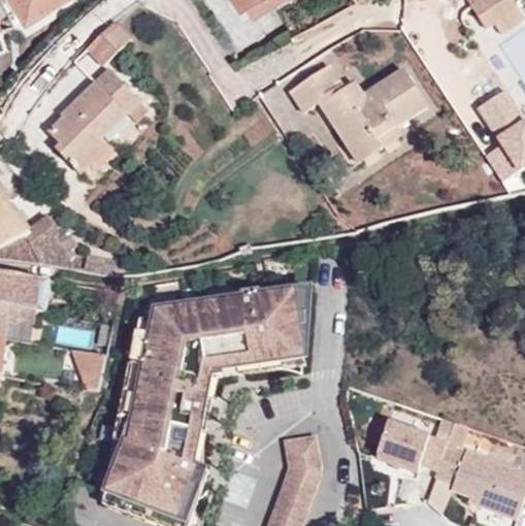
[(10,0),(23,18),(52,0),(10,0)]
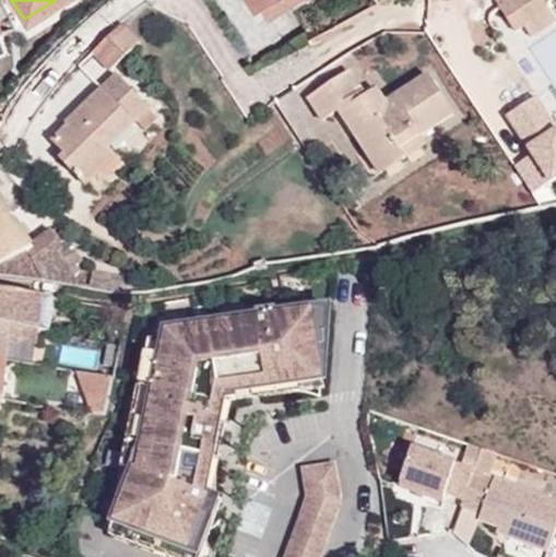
[(262,0),(258,3),(265,13),(284,0),(262,0)]
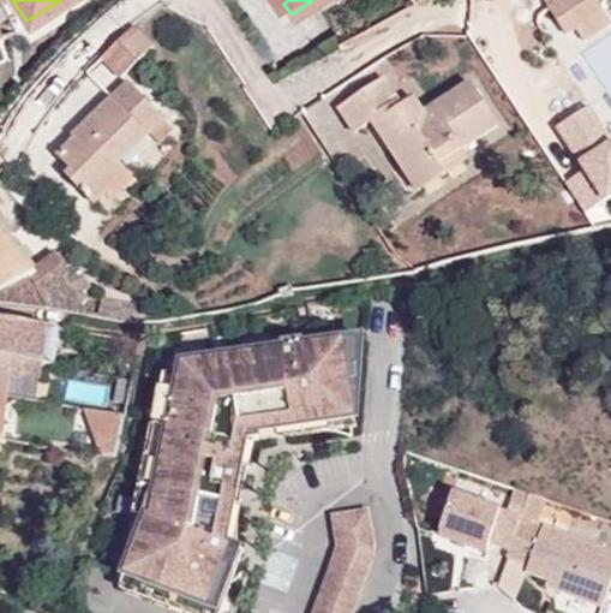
[(573,27),(599,9),(593,0),(550,0),(544,4),(563,33),(573,27)]
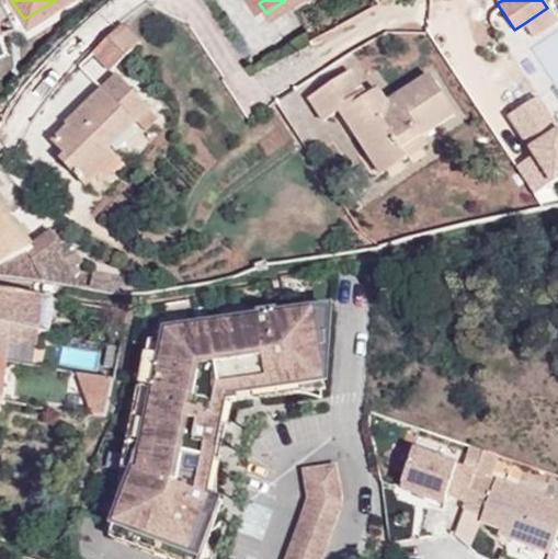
[(555,20),(547,8),(523,24),(532,35),(555,20)]
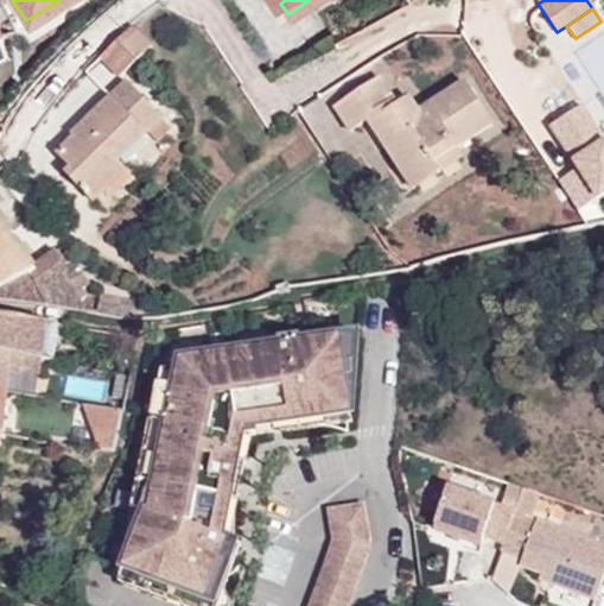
[(131,23),(97,52),(116,73),(148,43),(131,23)]
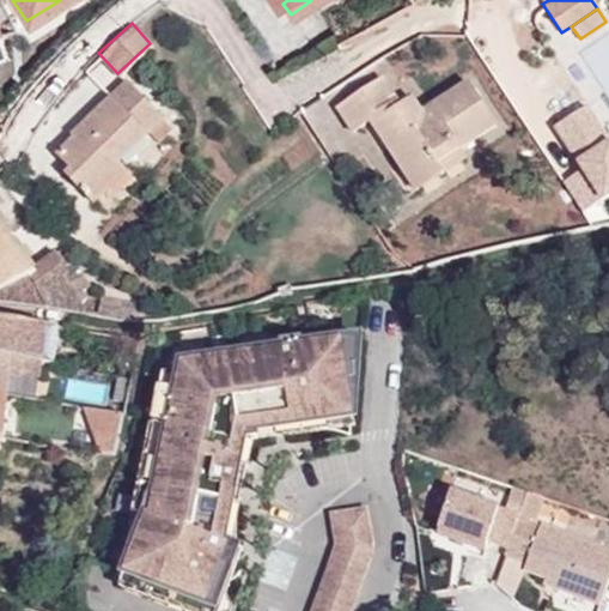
[(407,119),(396,103),(378,76),(334,106),(349,129),(366,118),(371,123),(375,120),(389,144),(385,147),(402,171),(427,155),(433,163),(456,146),(493,122),(464,79),(419,110),(407,119)]
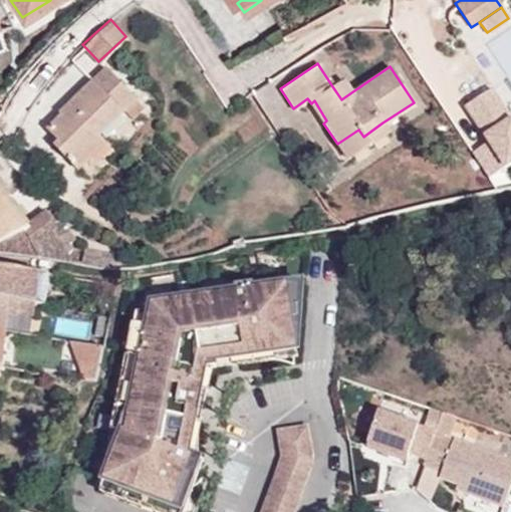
[(81,147),(95,134),(121,108),(130,116),(141,106),(103,66),(65,103),(69,107),(61,114),(59,112),(45,126),(56,140),(52,144),(75,167),(88,155),(81,147)]
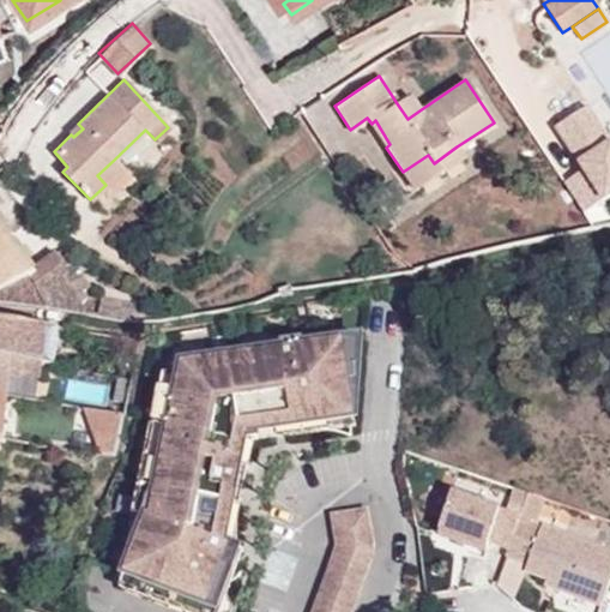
[(410,95),(397,103),(408,119),(420,111),(410,95)]
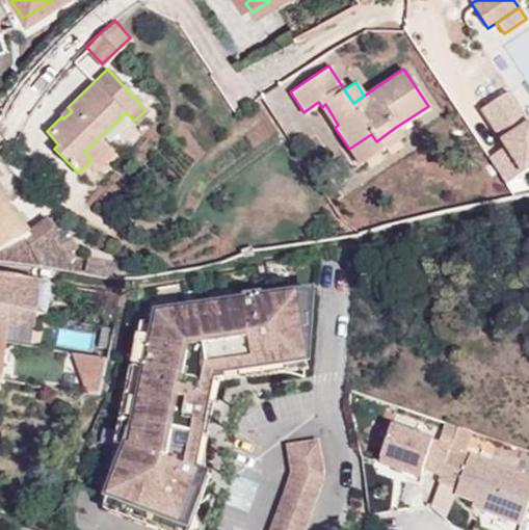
[(528,120),(506,85),(474,106),(499,144),(482,155),(502,184),(528,166),(528,120)]
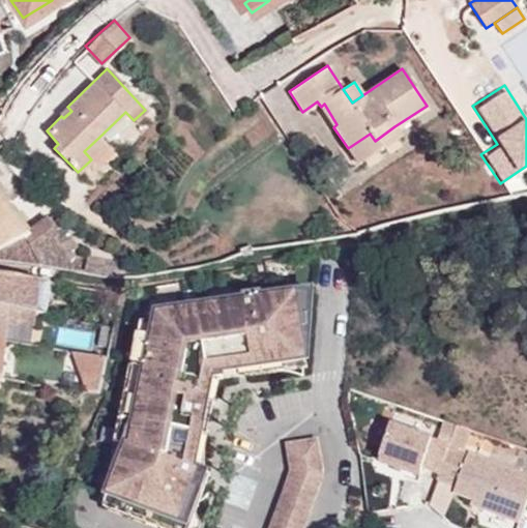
[(324,104),(321,107),(333,127),(337,124),(324,104)]
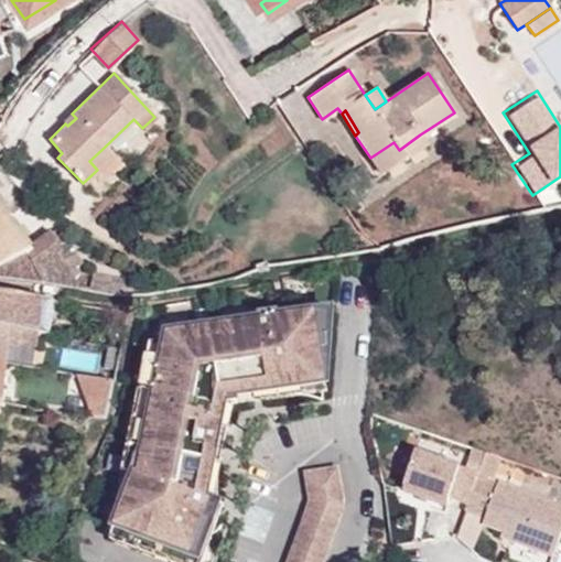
[(76,118),(72,114),(63,121),(65,123),(67,126),(76,118)]
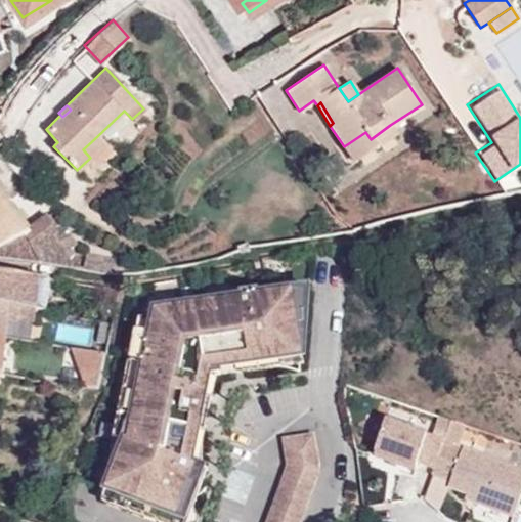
[(396,133),(390,125),(371,139),(365,132),(344,146),(353,160),(396,133)]
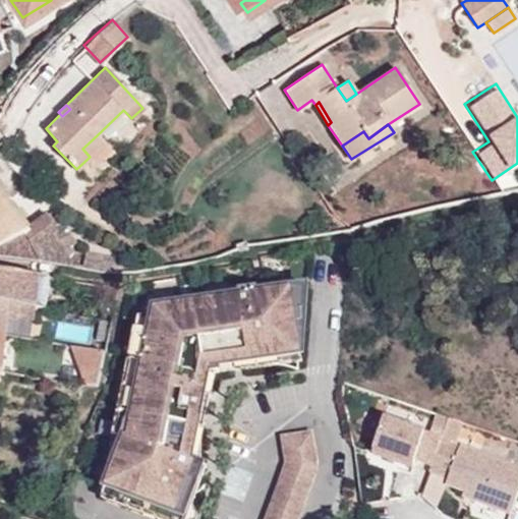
[(104,143),(97,135),(82,149),(90,157),(104,143)]
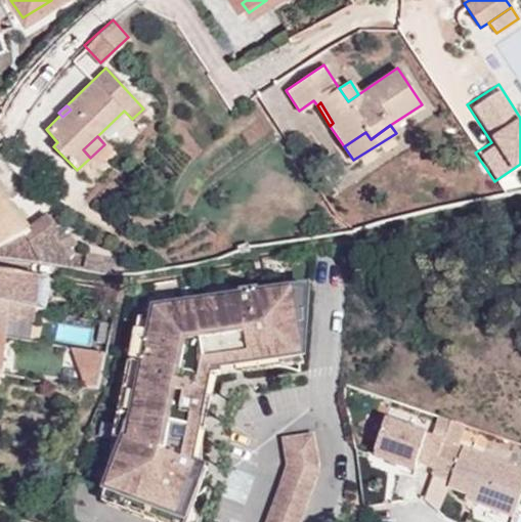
[(0,254),(72,265),(67,255),(57,238),(51,226),(61,220),(56,208),(44,213),(27,227),(0,194),(0,190),(2,187),(0,184),(0,254)]
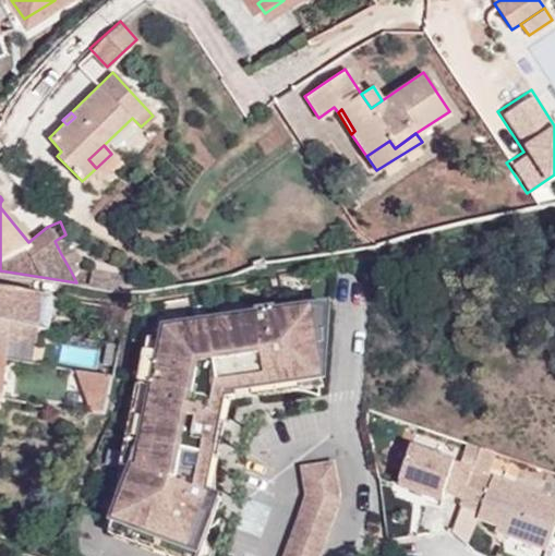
[(67,234),(65,234),(55,241),(61,254),(73,248),(67,234)]
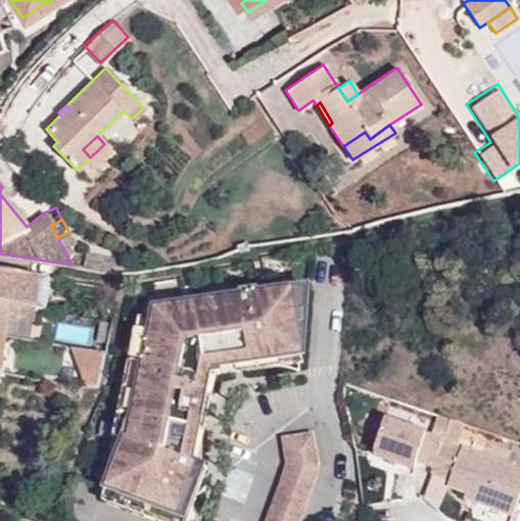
[(57,238),(66,254),(71,252),(67,243),(73,240),(68,232),(57,238)]
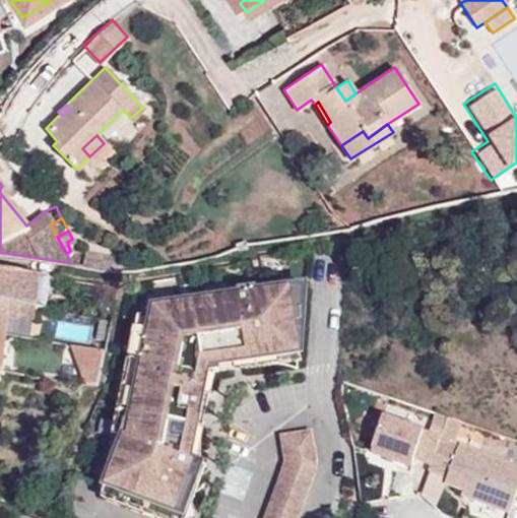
[(82,248),(80,265),(88,266),(99,268),(102,252),(82,248)]
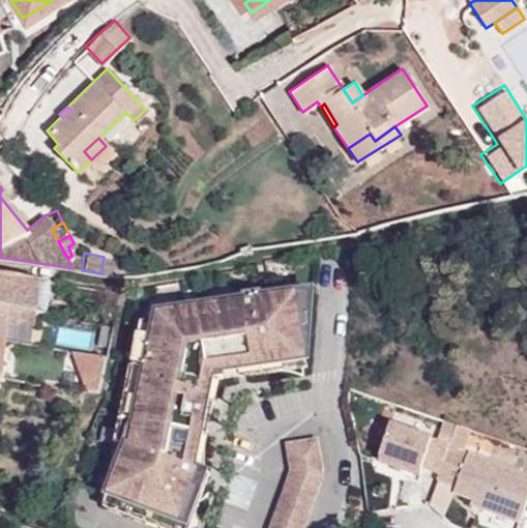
[(0,305),(33,312),(38,277),(0,272),(0,305)]
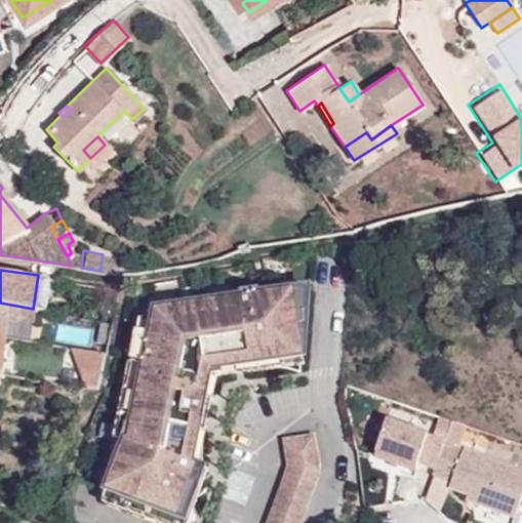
[(38,275),(33,309),(43,310),(47,279),(47,277),(38,275)]
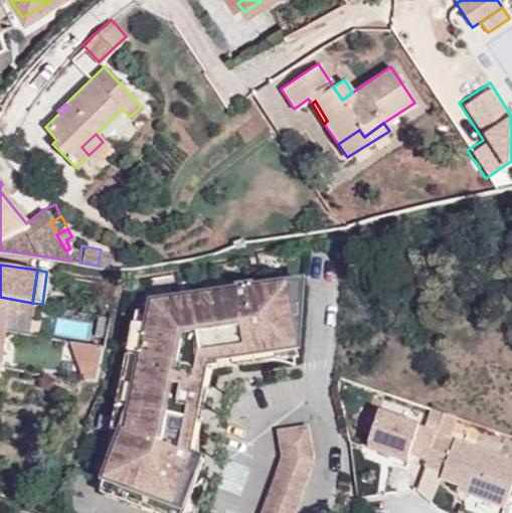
[(305,282),(154,303),(131,413),(101,491),(157,512),(180,512),(200,461),(193,458),(212,368),(301,355),(305,282)]
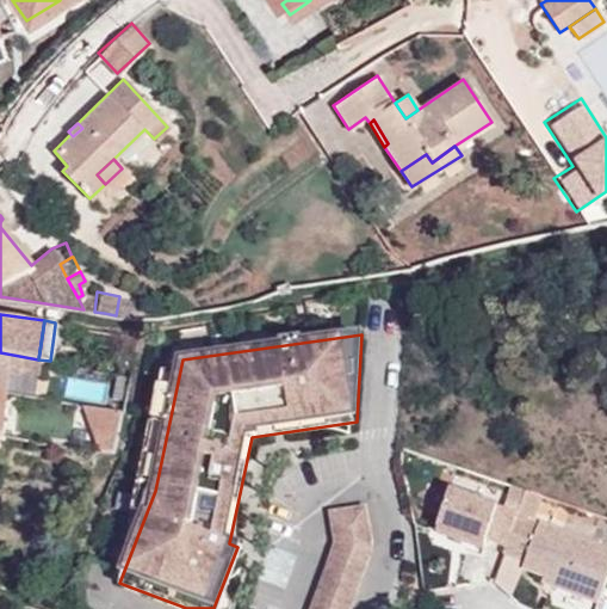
[(0,392),(4,393),(6,373),(36,376),(38,360),(0,352),(0,392)]
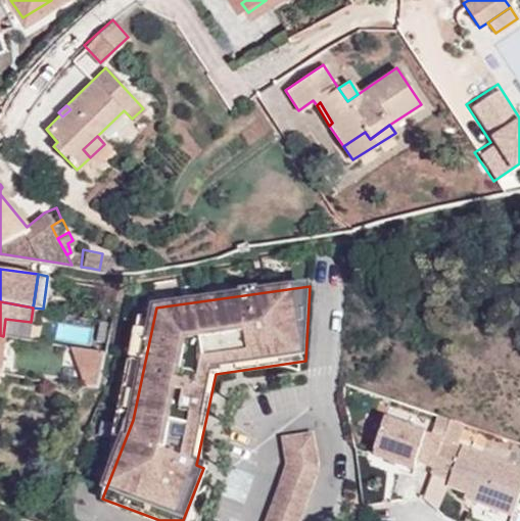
[(103,382),(102,345),(78,345),(79,382),(103,382)]
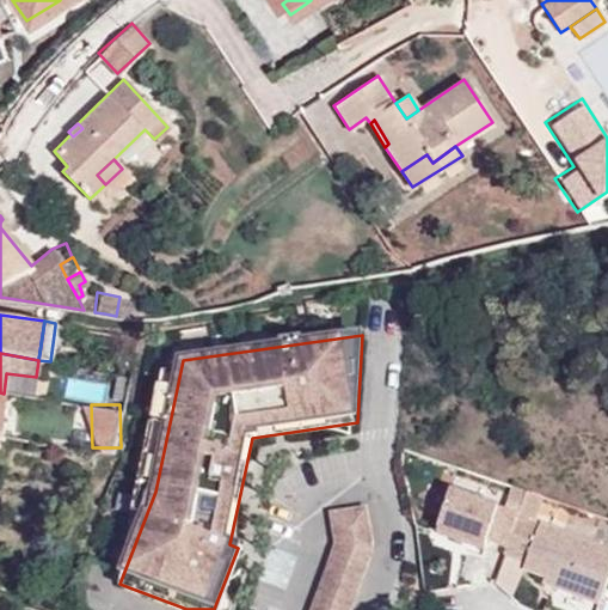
[(503,544),(515,513),(502,507),(450,488),(434,529),(481,547),(485,537),(503,544)]
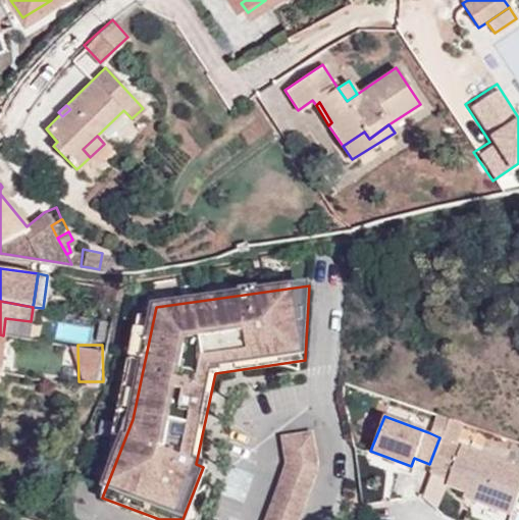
[(446,420),(434,417),(428,432),(439,437),(446,420)]
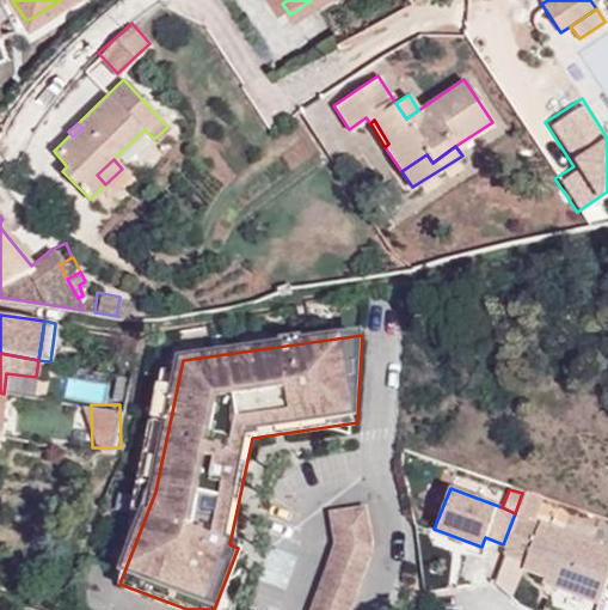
[(536,496),(522,493),(515,513),(528,518),(536,496)]
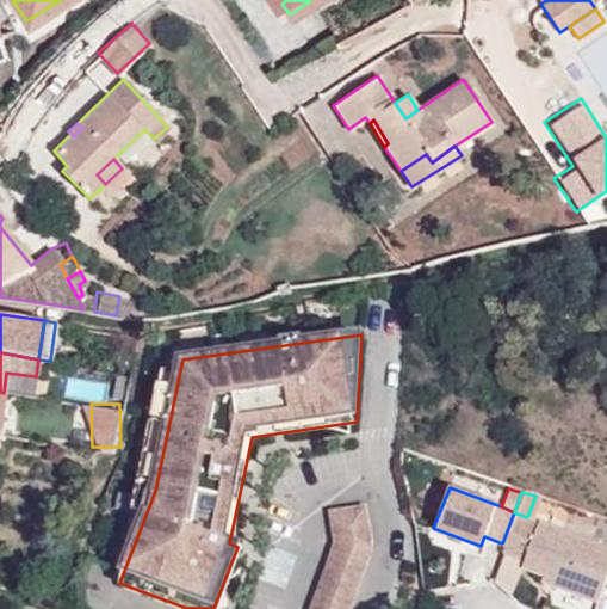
[(365,505),(332,509),(336,542),(332,558),(329,555),(310,608),(348,608),(369,553),(370,551),(370,548),(371,545),(370,541),(370,539),(370,537),(365,505)]
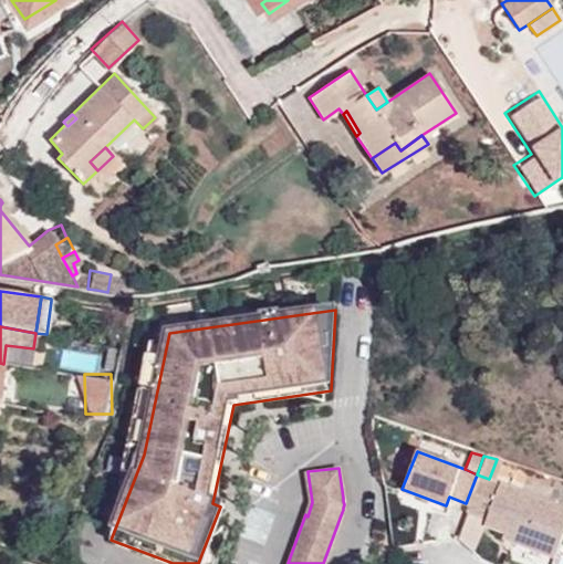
[(552,557),(562,528),(562,508),(489,479),(477,474),(466,503),(464,511),(485,518),(482,525),(501,532),(511,535),(509,542),(552,557)]
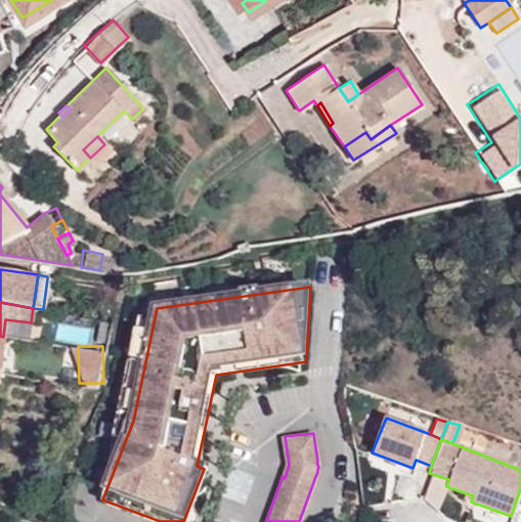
[(463,498),(471,502),(473,495),(464,492),(463,498)]
